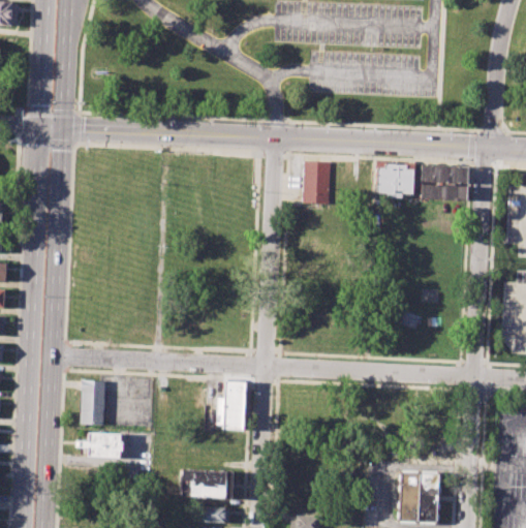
[(0,1),(19,3),(18,27),(0,26),(0,1)]
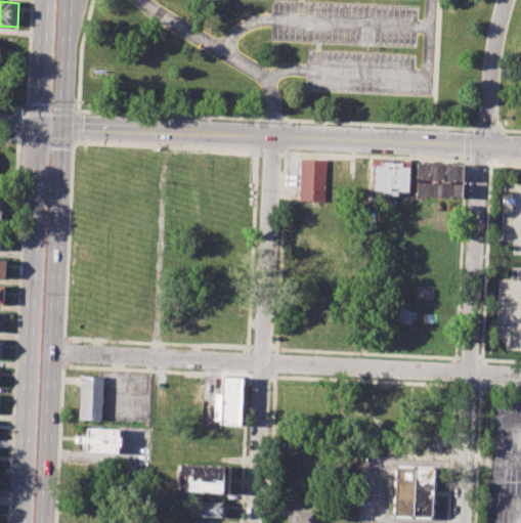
[(302,160),(328,161),(327,203),(300,201),(302,160)]
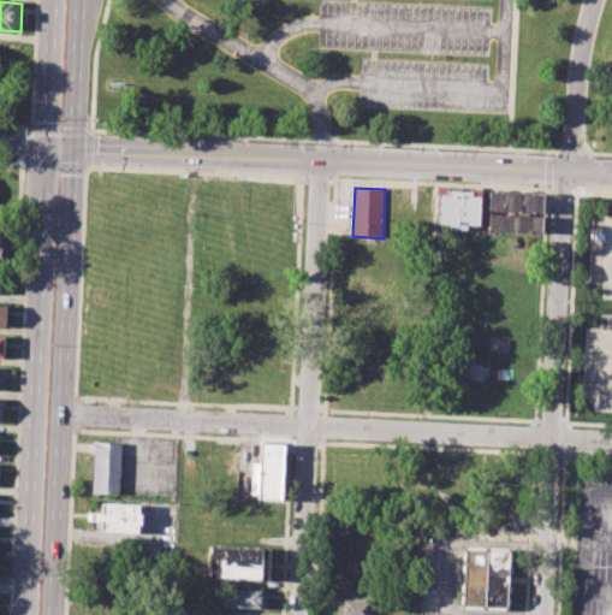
[(439,189),(485,191),(482,225),(469,224),(469,230),(450,229),(450,225),(437,224),(439,189)]
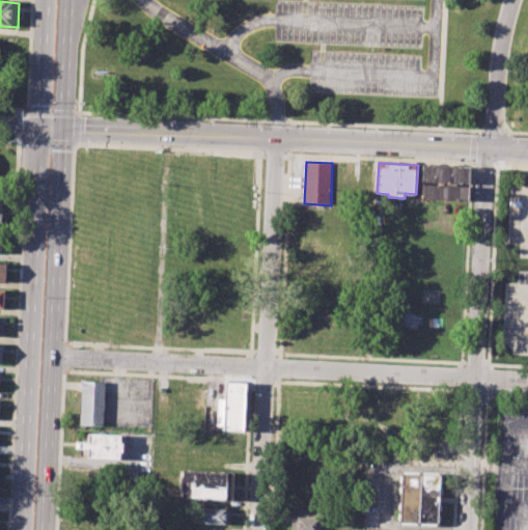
[(423,166),(470,168),(470,185),(422,183),(423,166)]
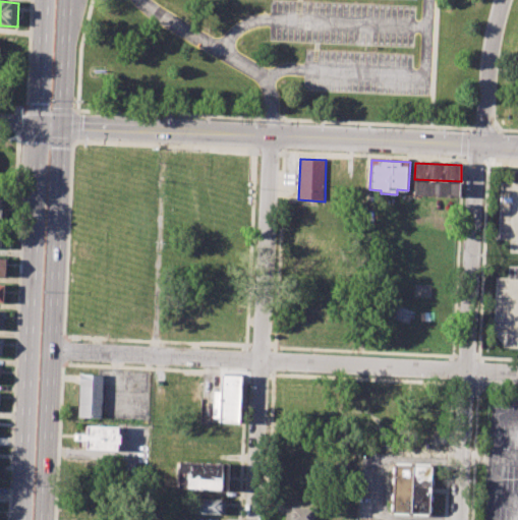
[(414,181),(461,183),(461,197),(413,195),(414,181)]
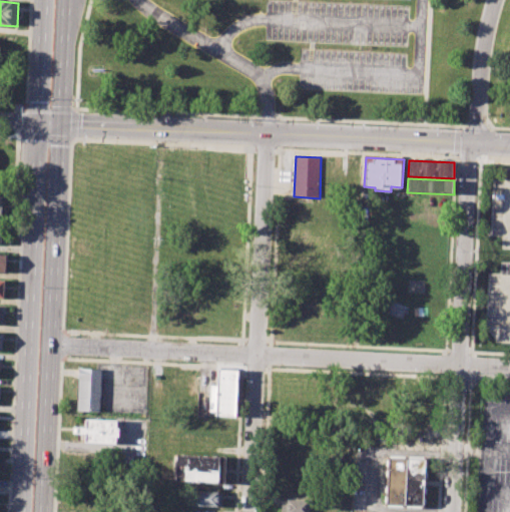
[(0,195),(8,196),(7,217),(0,216),(0,195)]
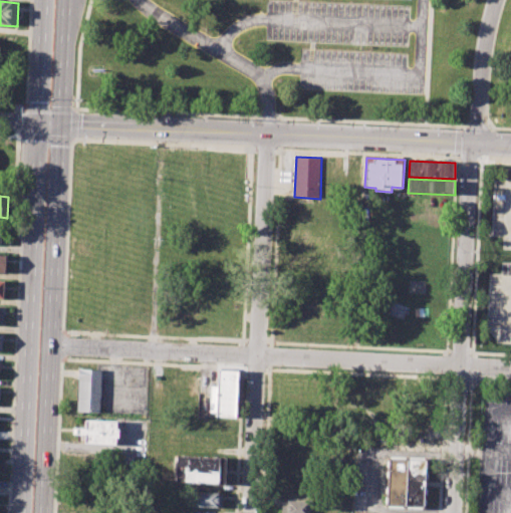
[(80,370),(103,371),(100,413),(78,411),(80,370)]
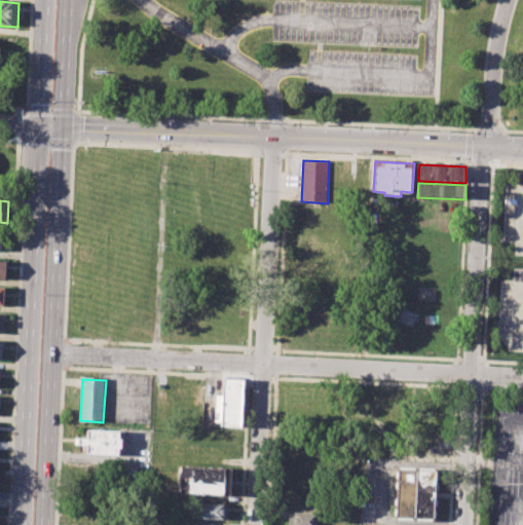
[(223,379),(245,380),(243,427),(223,426),(223,421),(216,421),(218,396),(222,396),(223,379)]
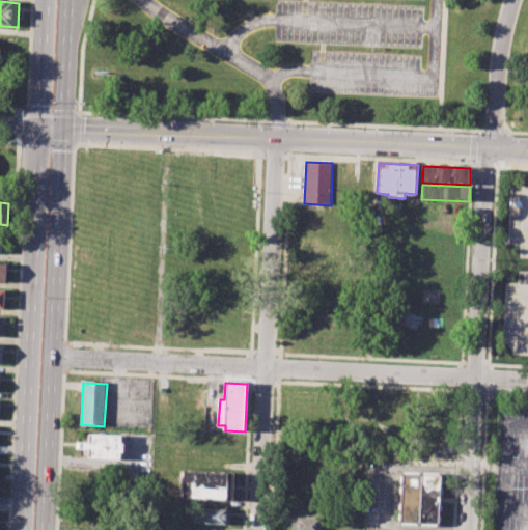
[(81,443),(90,444),(90,435),(121,436),(120,461),(88,458),(88,449),(80,449),(81,443)]
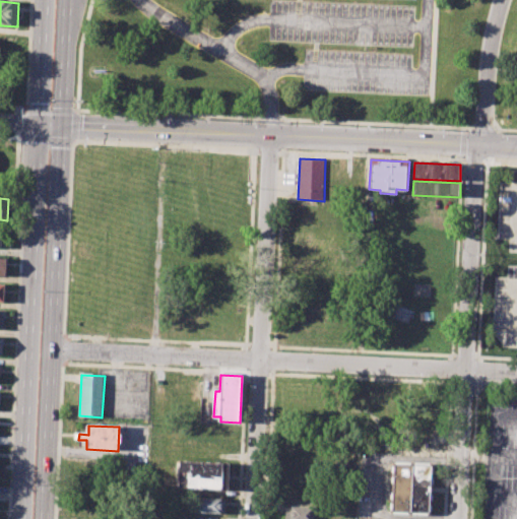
[(180,462),(229,464),(228,491),(179,489),(180,462)]
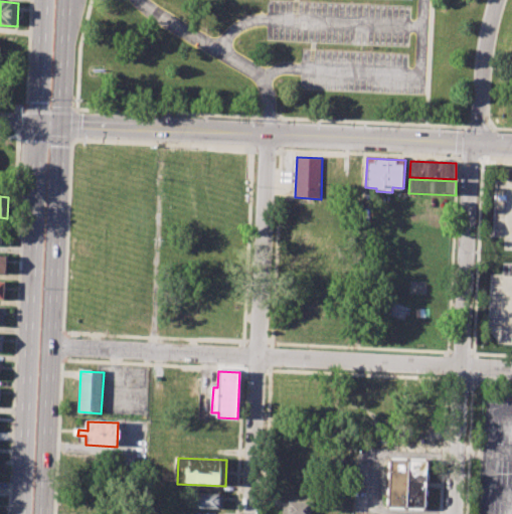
[(389,460),(429,462),(427,510),(387,508),(389,460)]
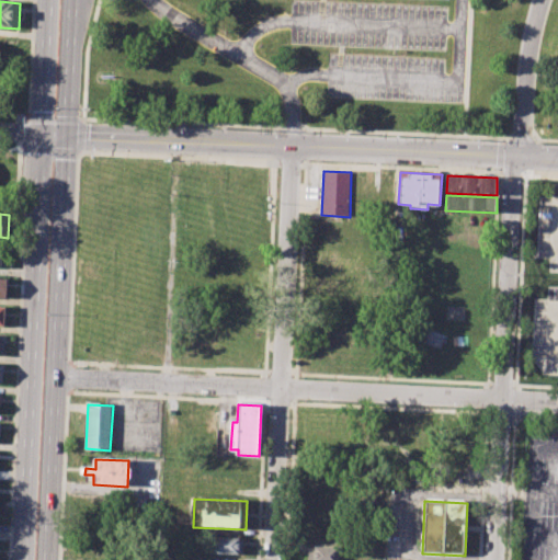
[(218,538),(245,539),(243,556),(217,555),(218,538)]
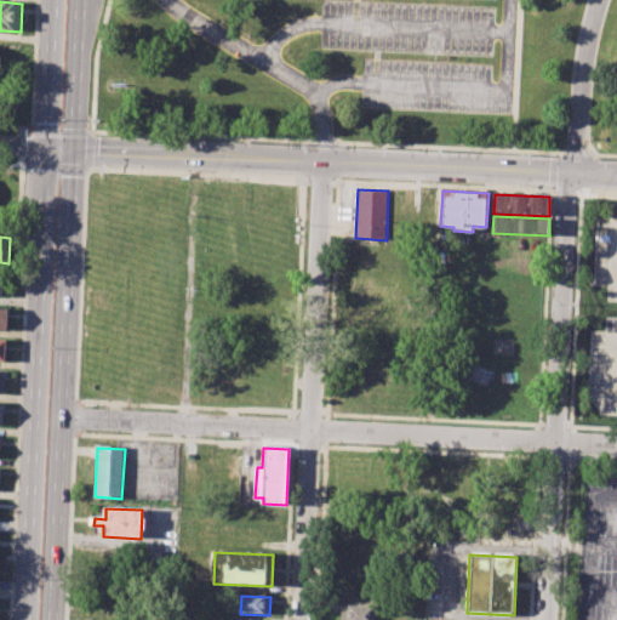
[(342,619),(343,608),(349,609),(349,604),(377,607),(376,619),(342,619)]
